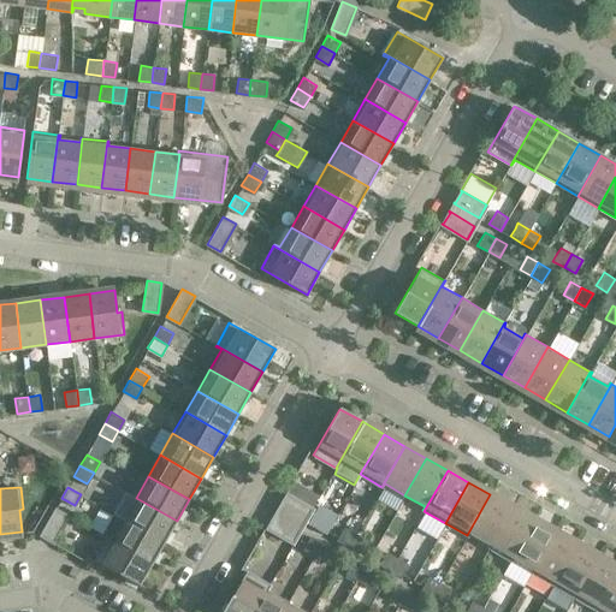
[(280,506),(279,506),(304,521),(307,518),(312,507),(286,493),(286,494),(280,506)]
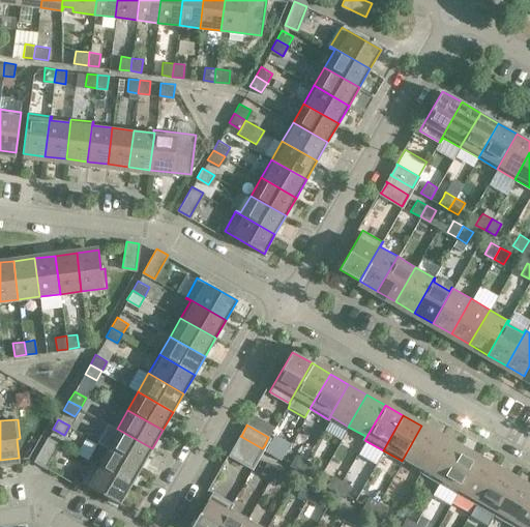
[(440,437),(421,426),(402,461),(403,462),(405,459),(420,468),(418,471),(420,471),(440,437)]
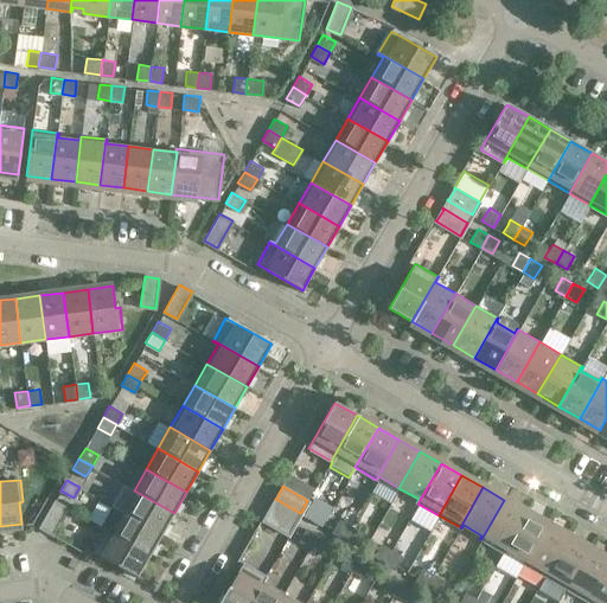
[(174,513),(134,491),(122,511),(161,534),(174,513)]
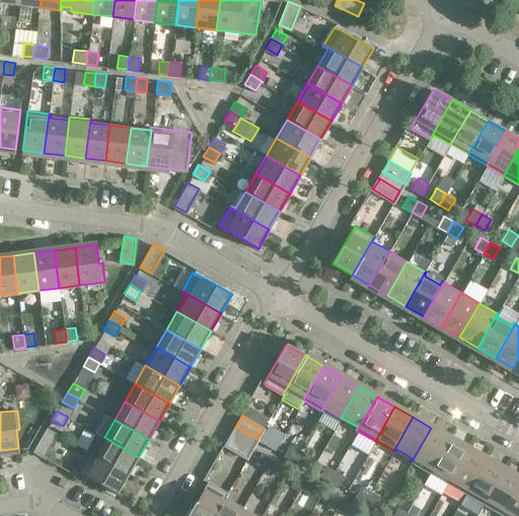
[(58,435),(47,428),(33,450),(45,457),(58,435)]
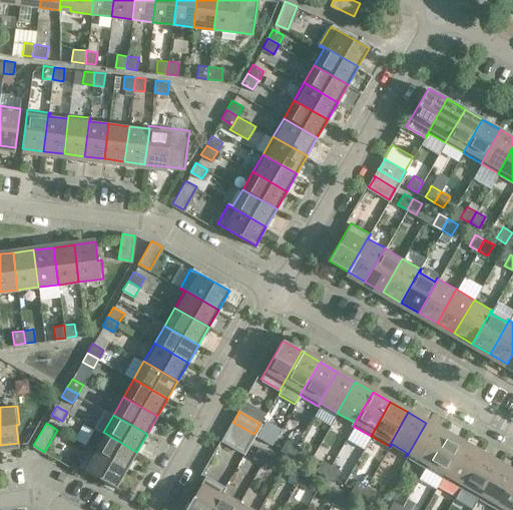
[(444,433),(426,423),(407,456),(425,467),(444,433)]
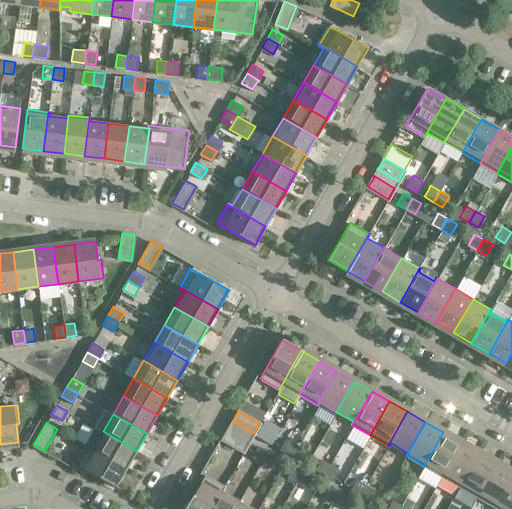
[(249,440),(228,427),(228,428),(229,429),(223,438),(222,438),(222,439),(243,451),(248,442),(249,440)]
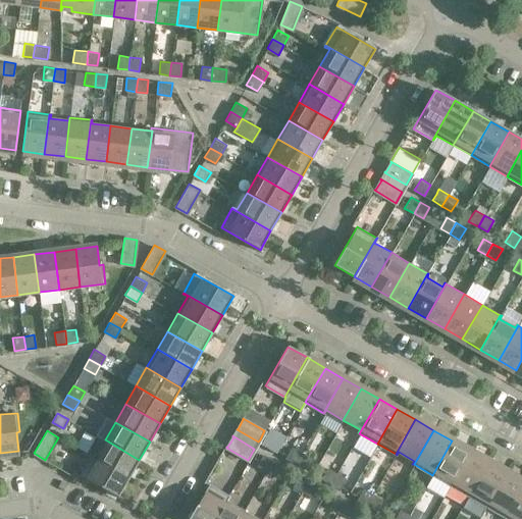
[(273,435),(270,440),(267,447),(276,452),(282,440),(273,435)]
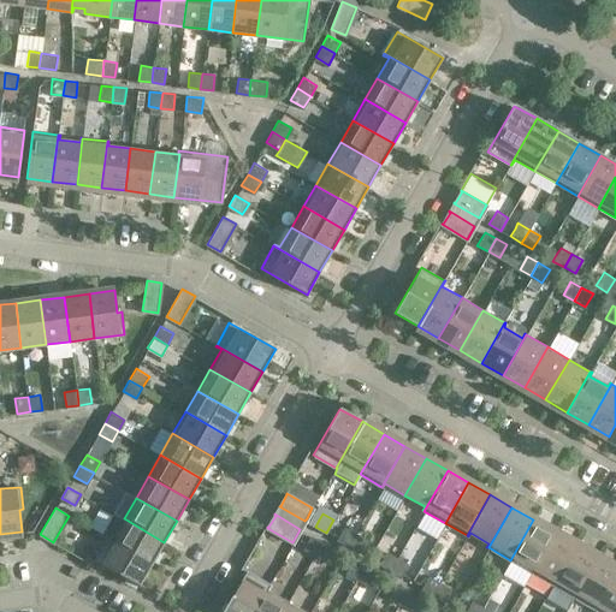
[(164,542),(124,518),(112,539),(107,535),(106,536),(152,563),(164,542)]
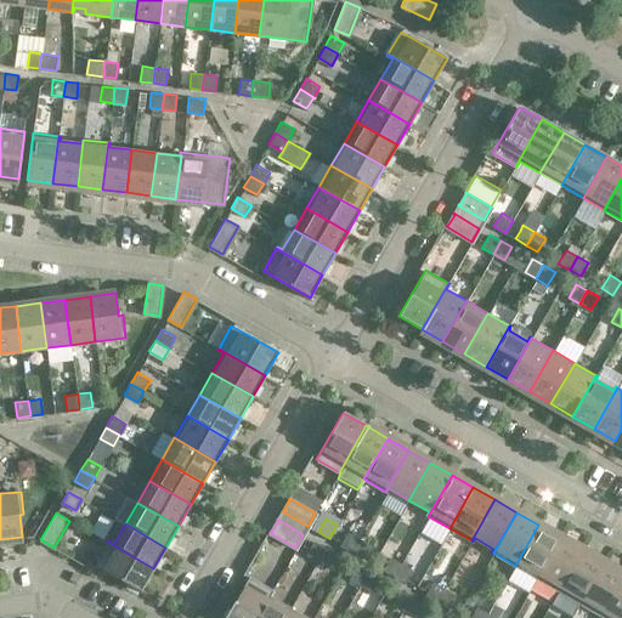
[(560,537),(538,525),(515,566),(516,567),(519,562),(537,573),(535,577),(536,578),(560,537)]
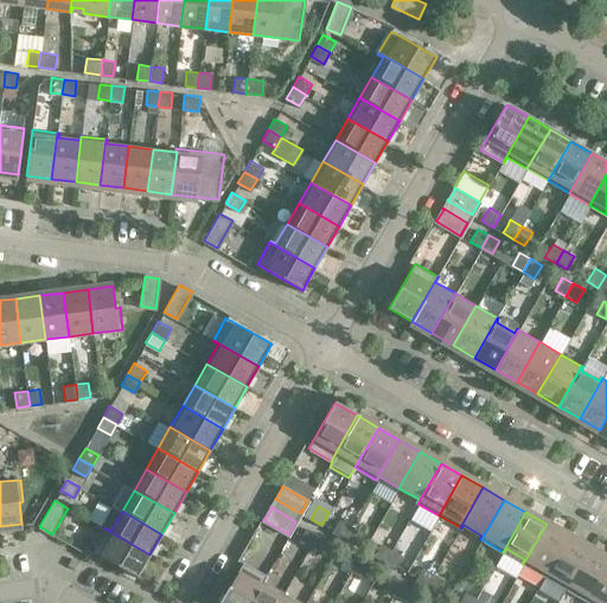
[(339,518),(336,524),(331,531),(342,538),(350,525),(339,518)]
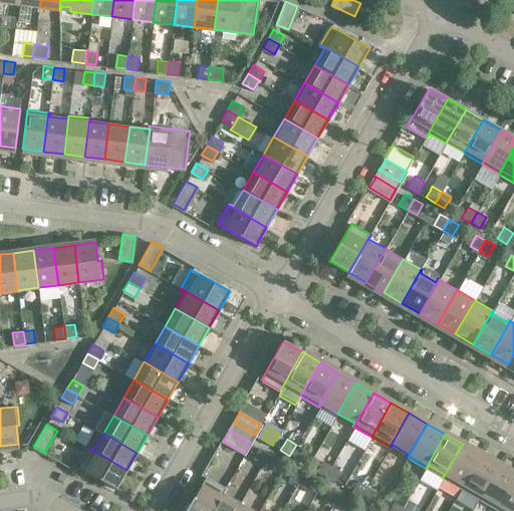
[(480,454),(463,444),(443,478),(461,488),(480,454)]
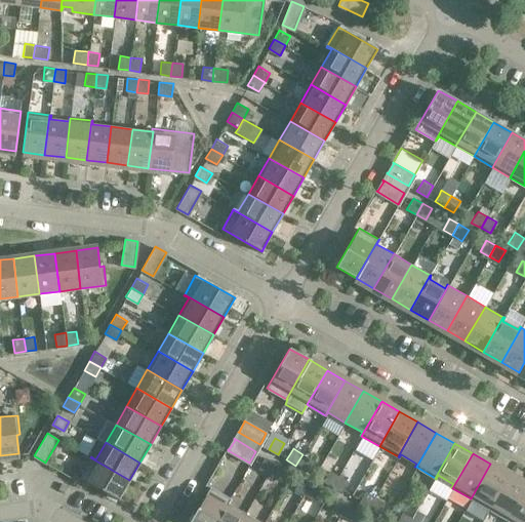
[(312,459),(303,454),(295,466),(306,471),(309,465),(312,459)]
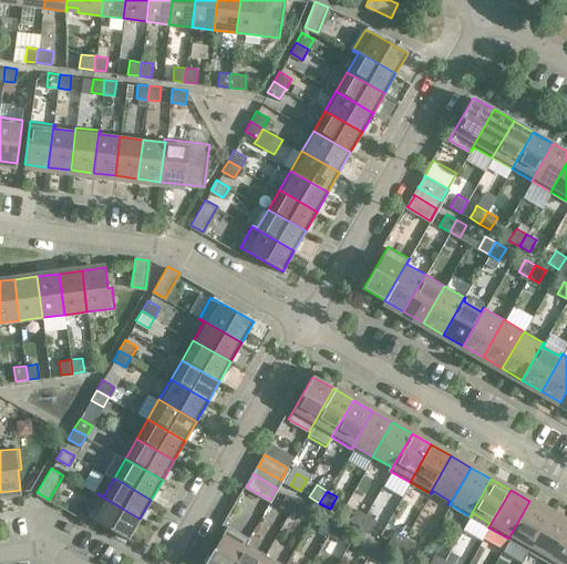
[(296,499),(286,492),(279,505),(289,511),(296,499)]
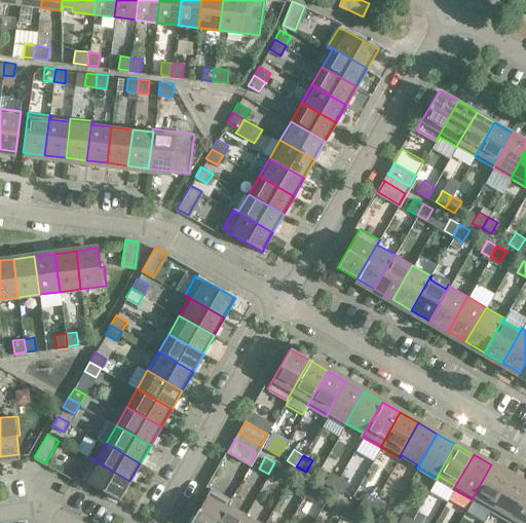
[(129,481),(90,458),(79,478),(119,500),(129,481)]
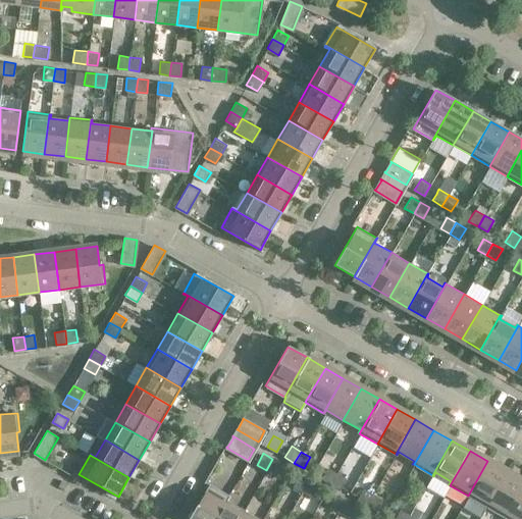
[(281,464),(272,459),(266,470),(275,475),(281,464)]
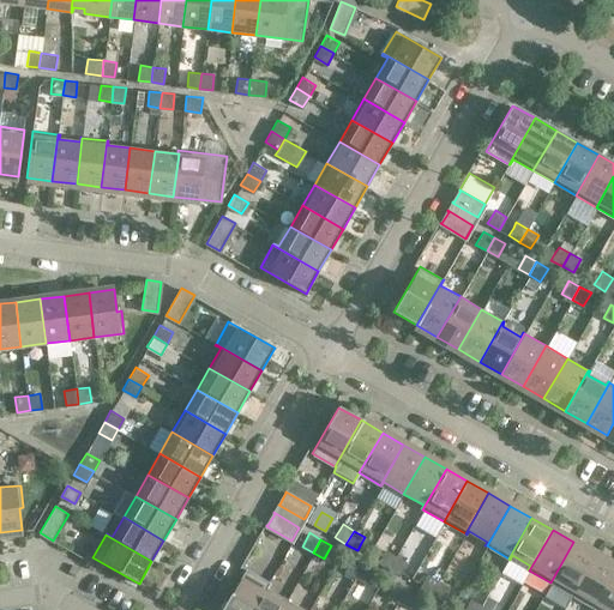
[(595,555),(573,542),(551,583),(572,595),(595,555)]
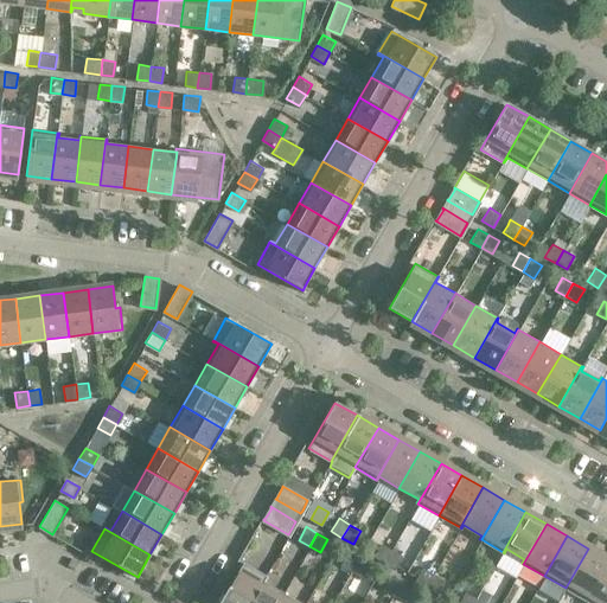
[(381,543),(377,547),(374,556),(384,562),(391,549),(381,543)]
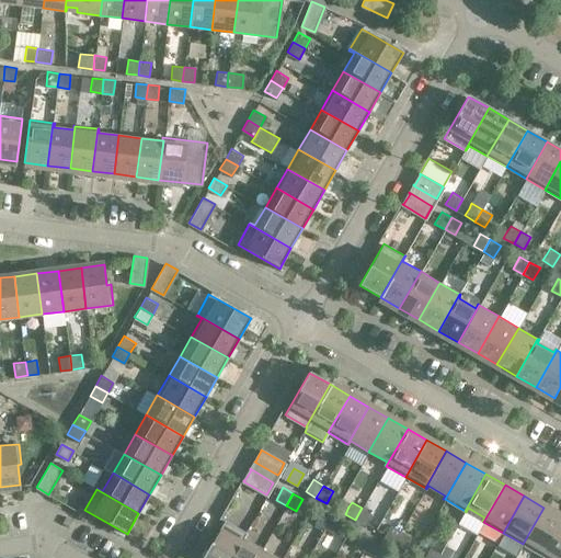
[(371,513),(362,508),(355,520),(365,525),(371,513)]
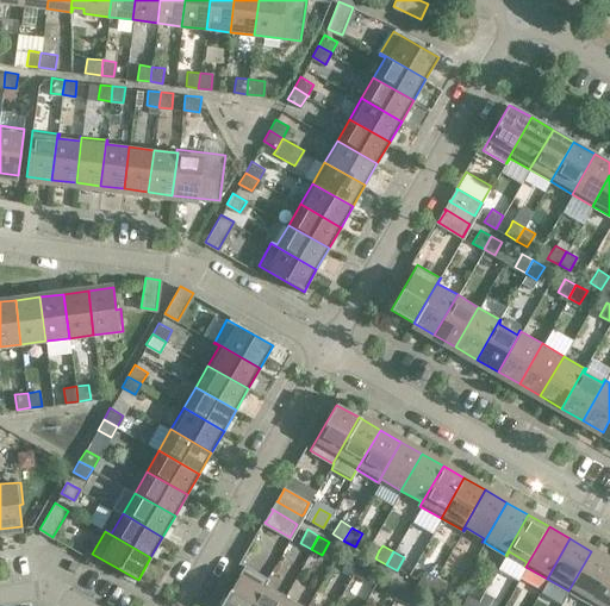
[(609,566),(609,561),(591,551),(568,591),(589,603),(609,566)]
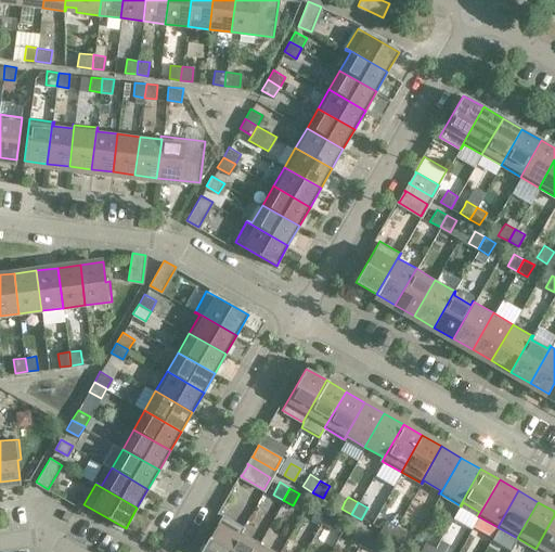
[(327,510),(318,504),(311,516),(321,522),(327,510)]
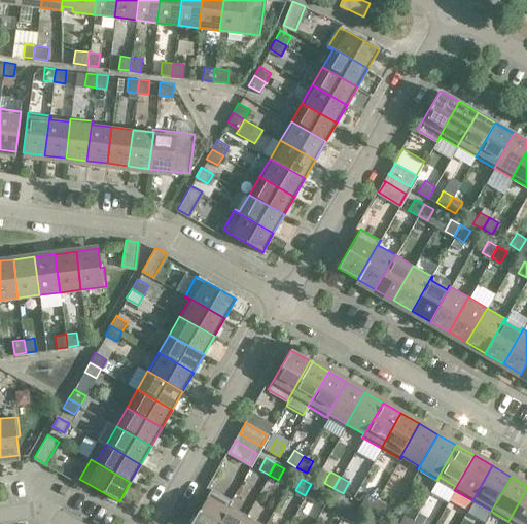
[(65,494),(69,487),(62,483),(58,490),(65,494)]
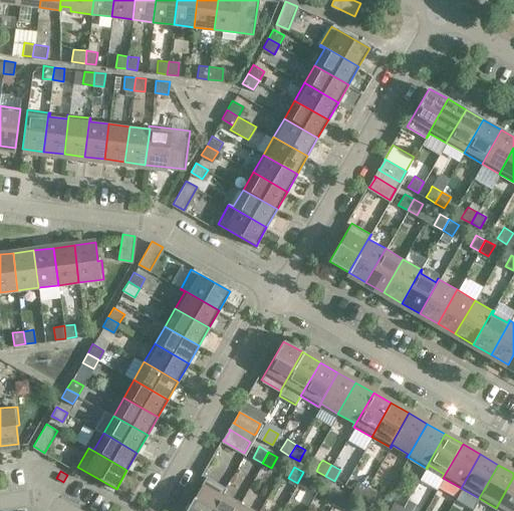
[(313,477),(303,472),(297,483),(306,488),(313,477)]
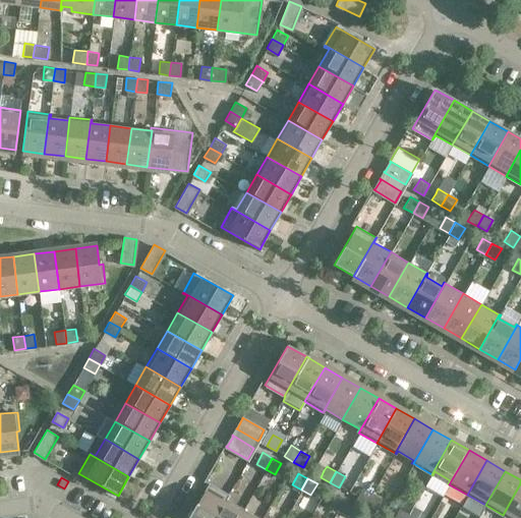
[(188,517),(213,517),(228,494),(209,482),(188,517)]
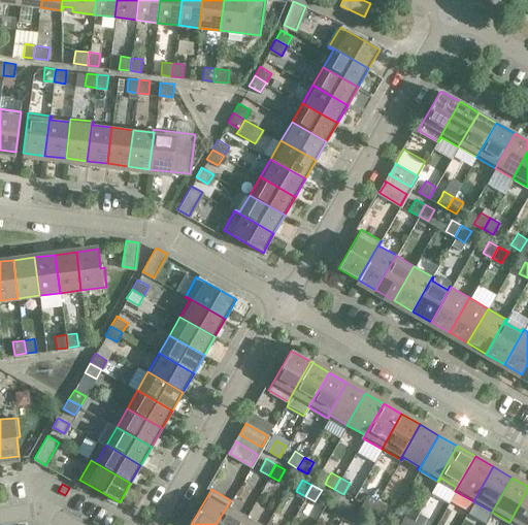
[(527,524),(527,490),(509,522),(515,524),(527,524)]
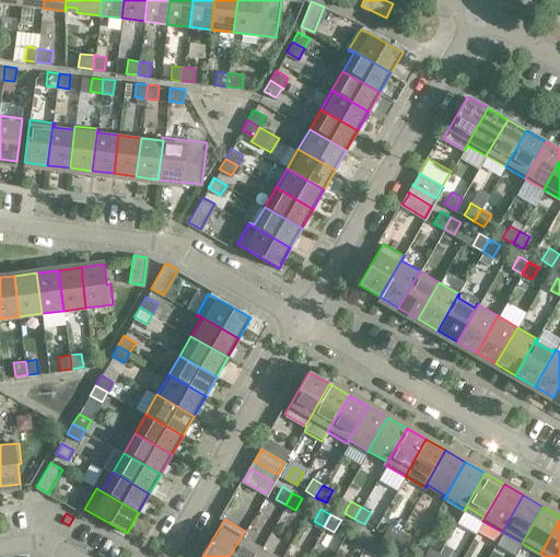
[(391,523),(385,532),(383,535),(393,541),(400,529),(391,523)]
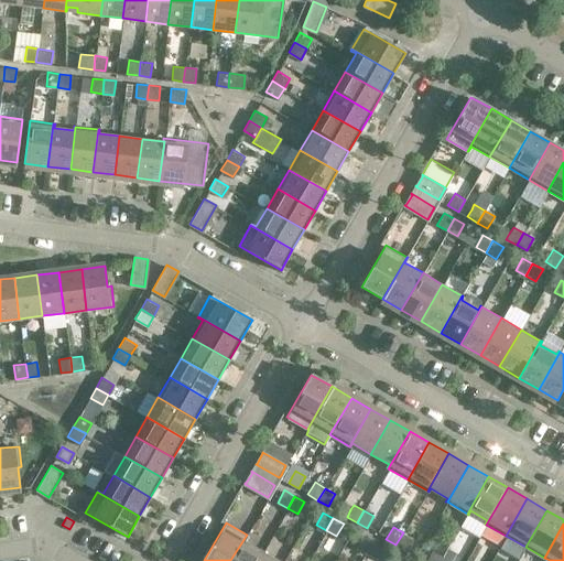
[(413,539),(403,532),(396,545),(407,551),(413,539)]
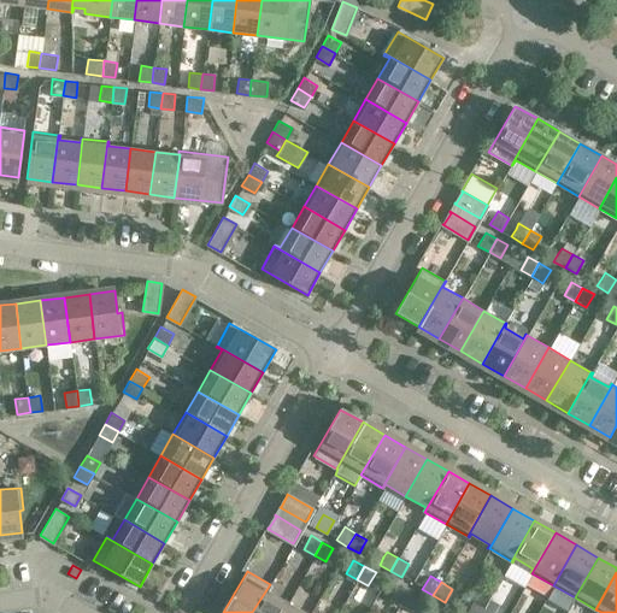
[(271,585),(270,584),(252,612),(281,612),(288,602),(268,590),(271,585)]
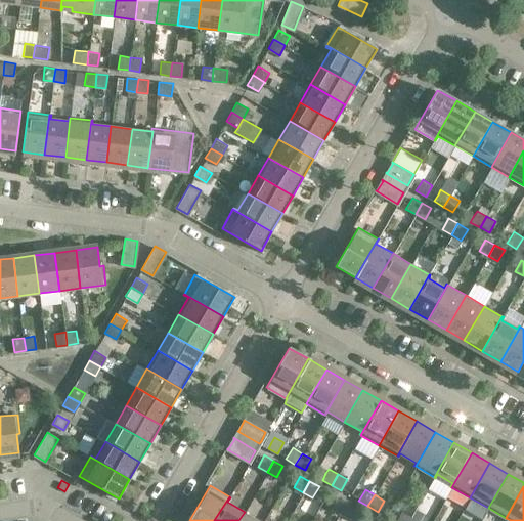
[(346,502),(337,496),(330,508),(339,514),(346,502)]
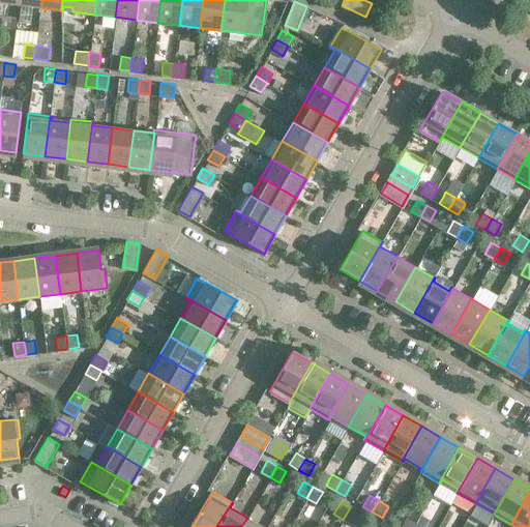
[(359,514),(350,507),(343,520),(353,525),(359,514)]
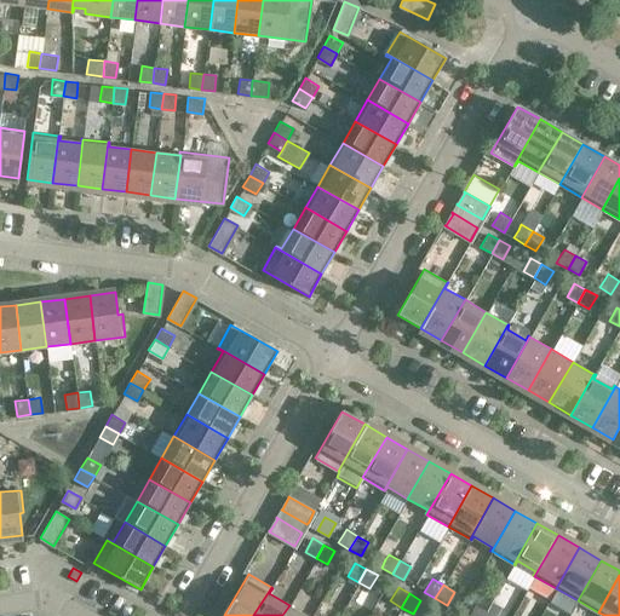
[(475,604),(472,609),(468,615),(482,615),(486,610),(475,604)]
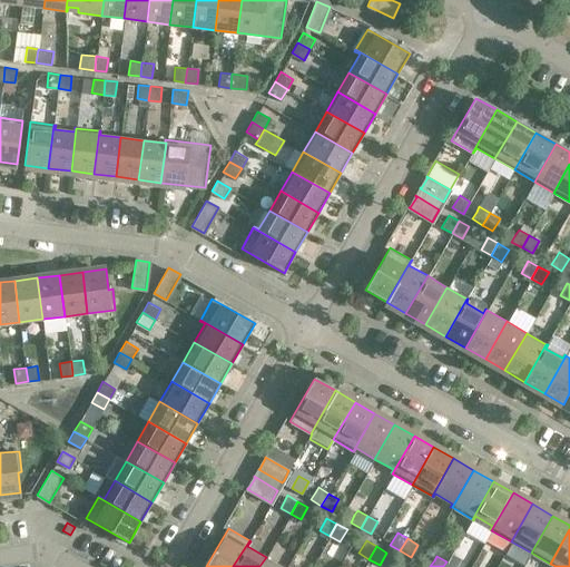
[(284,566),(266,557),(259,566),(284,566)]
